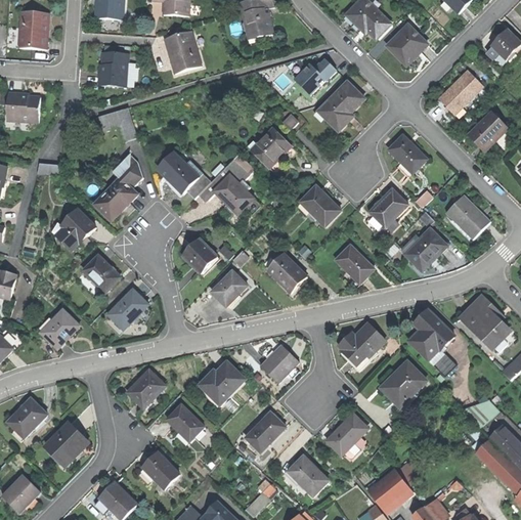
[(96,17),(121,18),(122,0),(97,0),(96,17)]
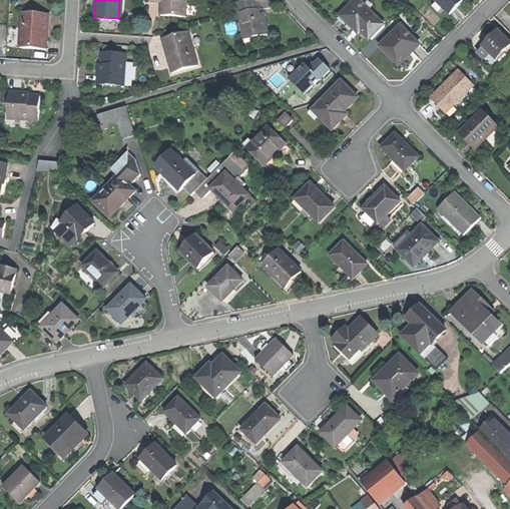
[(161,0),(160,13),(168,14),(183,14),(183,0),(161,0)]
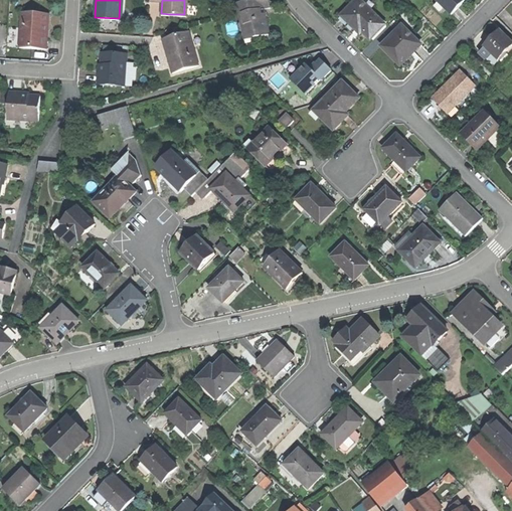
[(234,0),(242,33),(251,31),(252,35),(267,32),(262,11),(259,12),(258,7),(261,7),(267,5),(266,0),(234,0)]
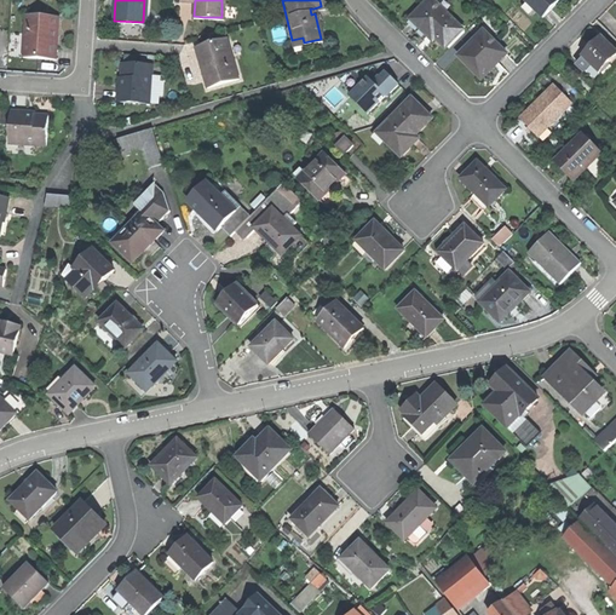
[(427,30),(442,45),(460,27),(433,0),(422,0),(410,12),(419,21),(415,23),(420,28),(425,33),(427,30)]
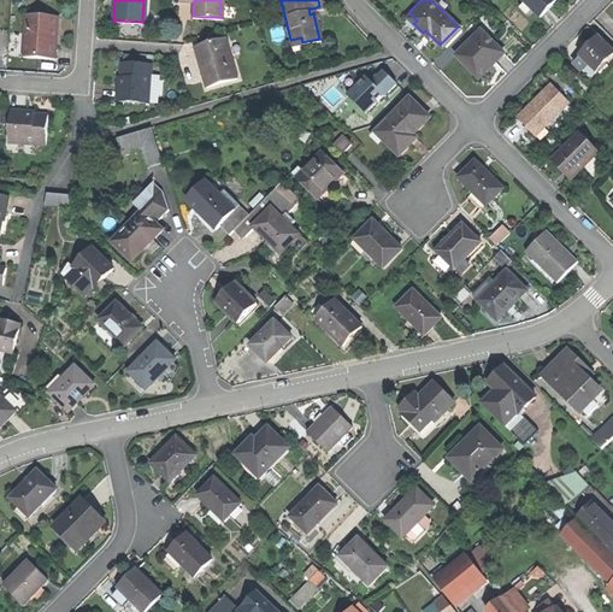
[(524,12),(530,6),(525,0),(518,0),(516,3),(524,12)]
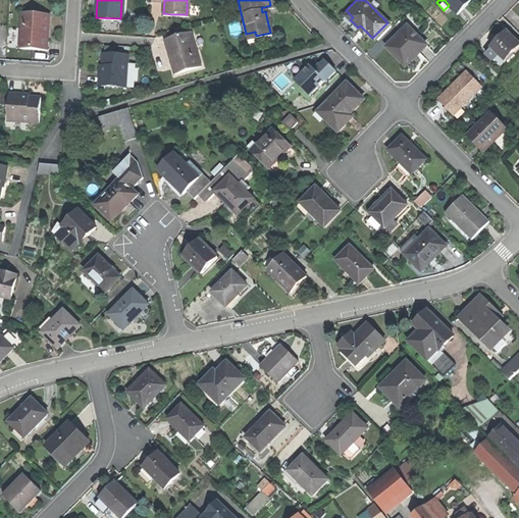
[(449,5),(456,11),(463,4),(467,0),(445,0),(449,5)]
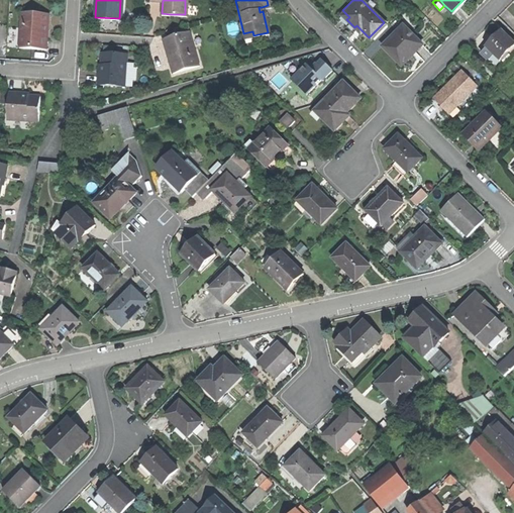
[(28,11),(19,10),(17,45),(41,46),(42,26),(45,26),(46,12),(34,11),(28,11)]
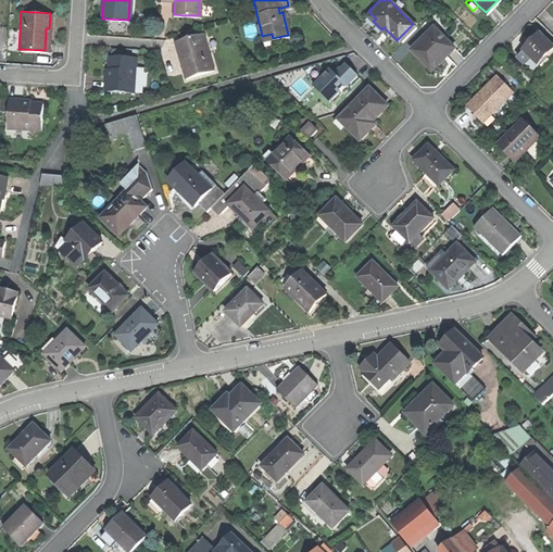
[(409,48),(427,65),(435,59),(440,51),(443,54),(452,45),(432,25),(409,48)]
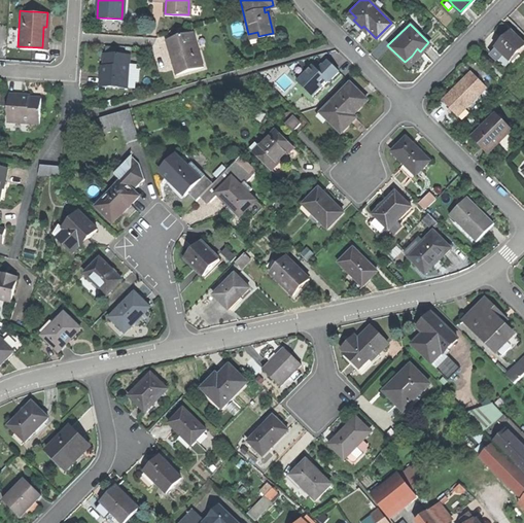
[(169,30),(171,36),(190,30),(189,25),(169,30)]
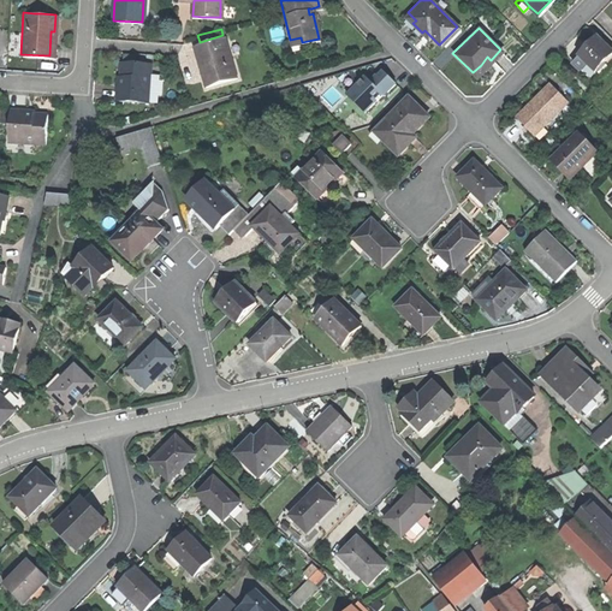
[(592,70),(610,51),(593,34),(583,43),(575,53),(576,53),(592,70)]
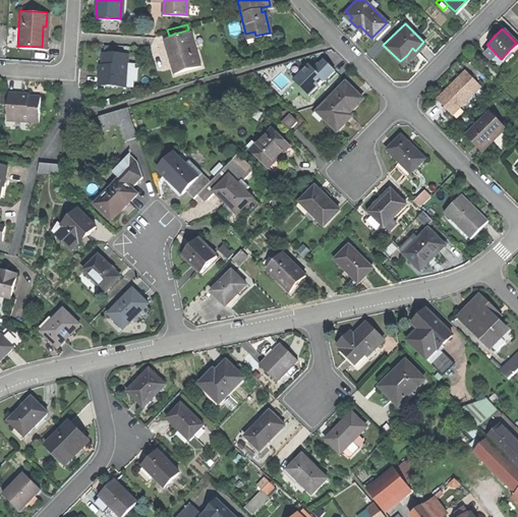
[(169,36),(165,37),(170,56),(167,57),(171,71),(197,63),(188,30),(169,36)]
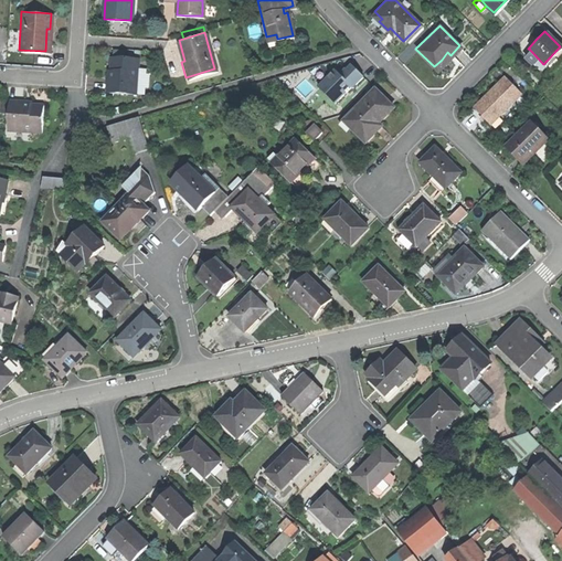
[(178,51),(181,62),(184,61),(179,40),(176,41),(178,51)]
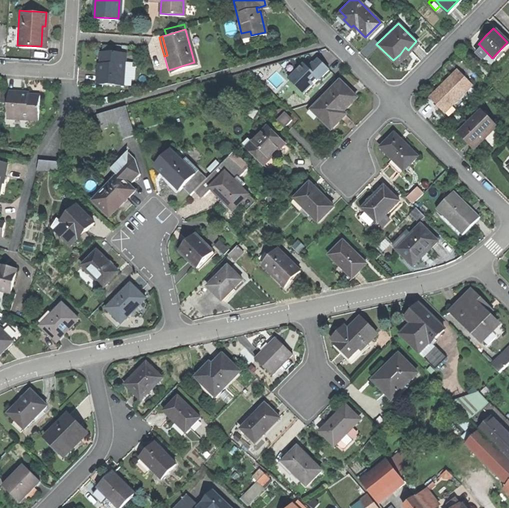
[(486,64),(492,58),(479,44),(473,51),(486,64)]
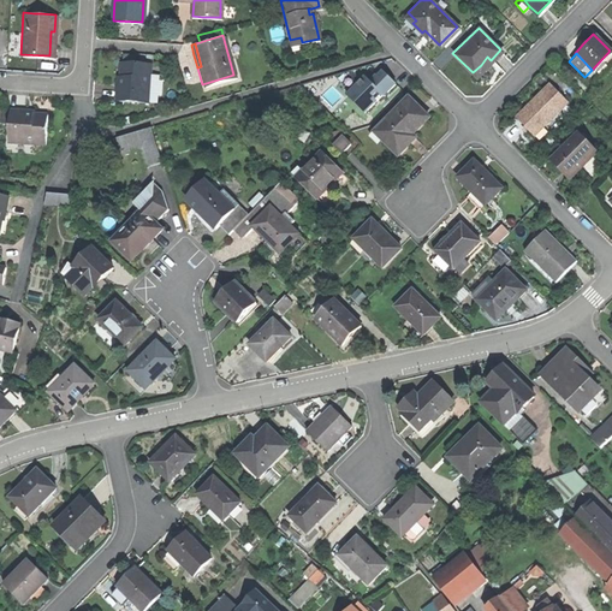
[(367,112),(402,76),(382,58),(348,93),(367,112)]
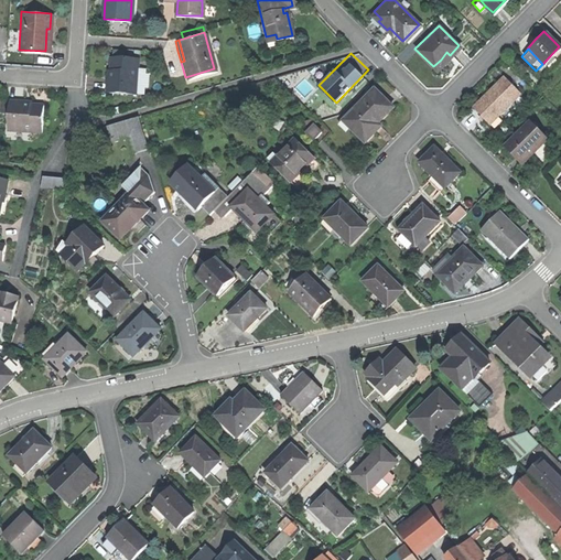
[(105,75),(105,90),(136,90),(136,66),(136,56),(108,55),(108,67),(108,76),(105,75)]
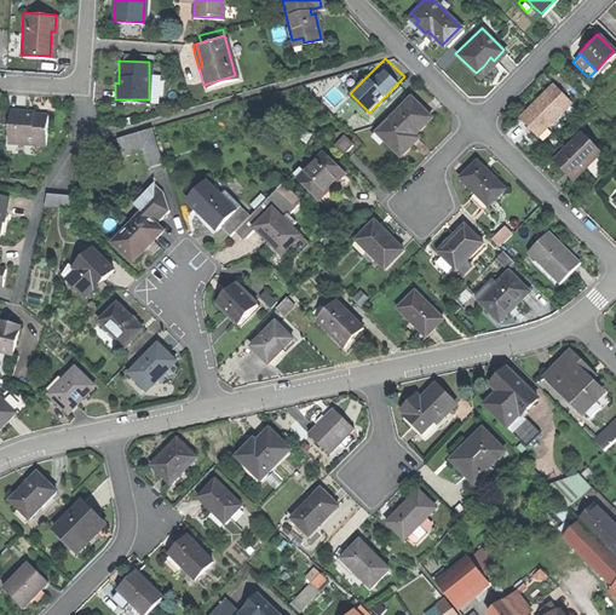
[(157,73),(149,73),(149,99),(156,101),(156,93),(161,93),(161,79),(156,79),(157,73)]
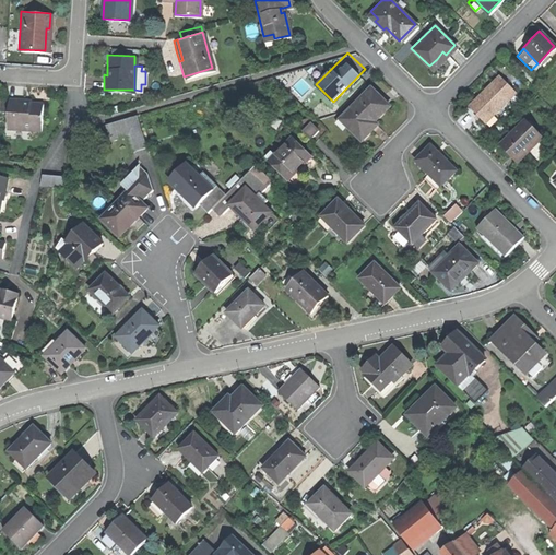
[(465,105),(483,121),(512,91),(496,74),(480,91),(465,105)]
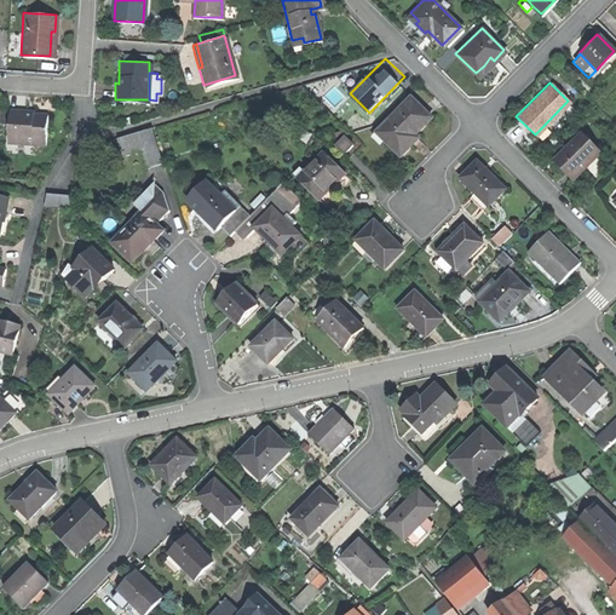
[(374,131),(397,154),(407,143),(415,134),(412,132),(429,116),(408,96),(374,131)]
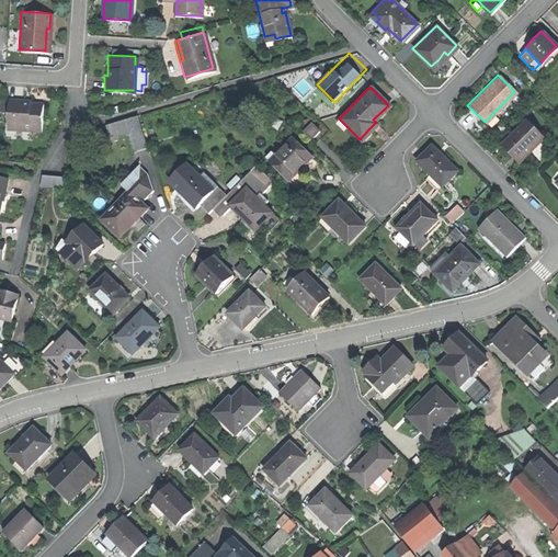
[(22,98),(8,98),(6,128),(41,129),(42,102),(31,101),(22,101),(22,98)]
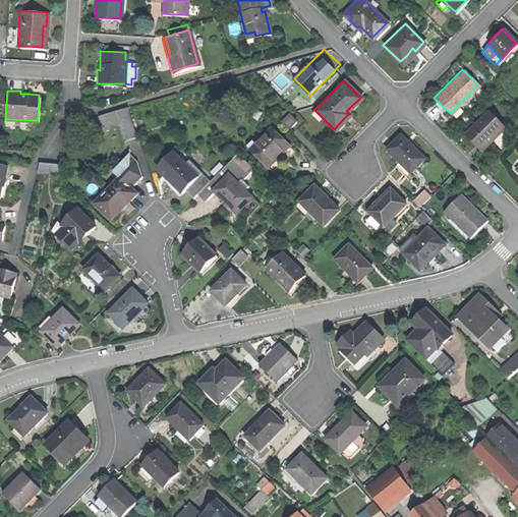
[(124,106),(95,116),(99,130),(115,125),(119,139),(134,135),(124,106)]
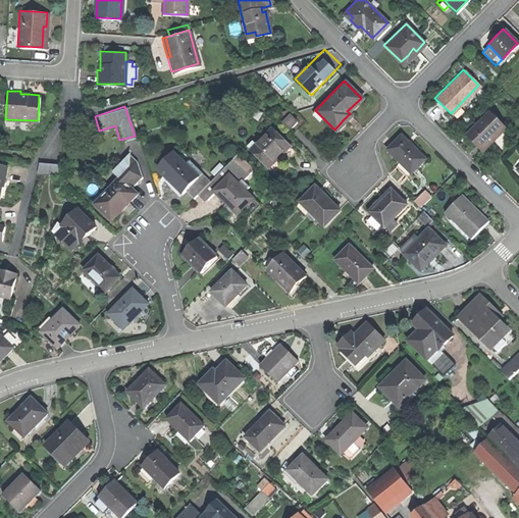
[(471,141),(479,150),(503,126),(487,111),(464,134),(471,141)]
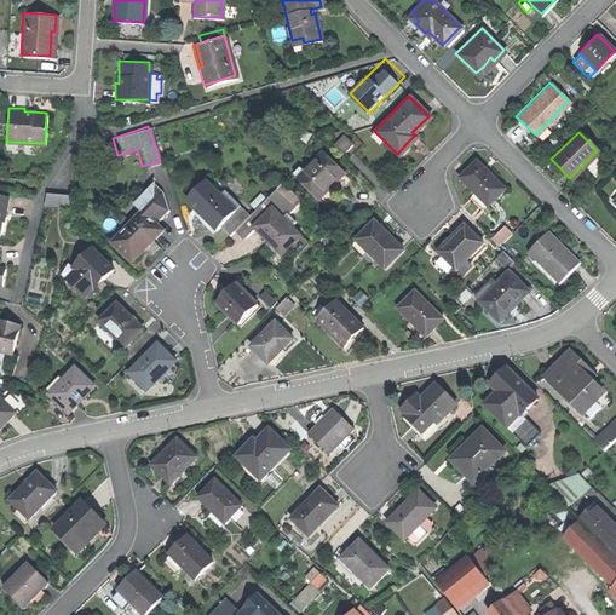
[(333,142),(341,150),(350,142),(341,133),(333,142)]
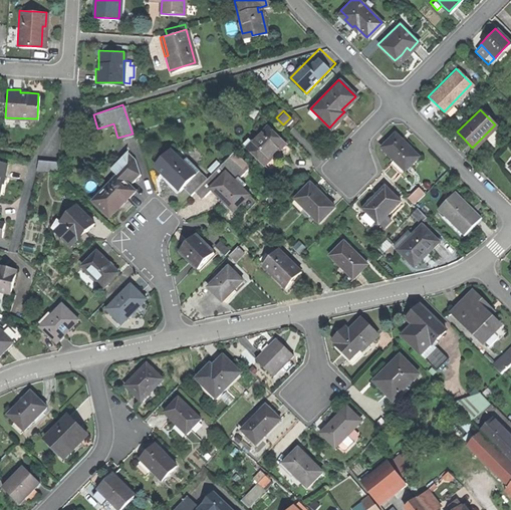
[(247,148),(263,164),(272,155),(277,161),(280,157),(284,154),(278,148),(284,143),(266,124),(251,140),(253,142),(247,148)]
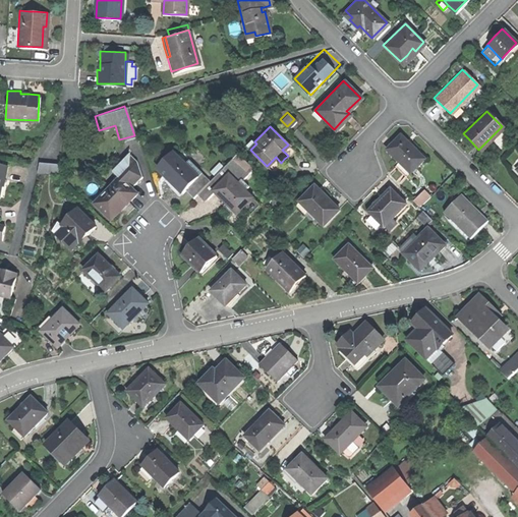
[(399,133),(385,148),(398,161),(408,171),(422,158),(411,146),(399,133)]
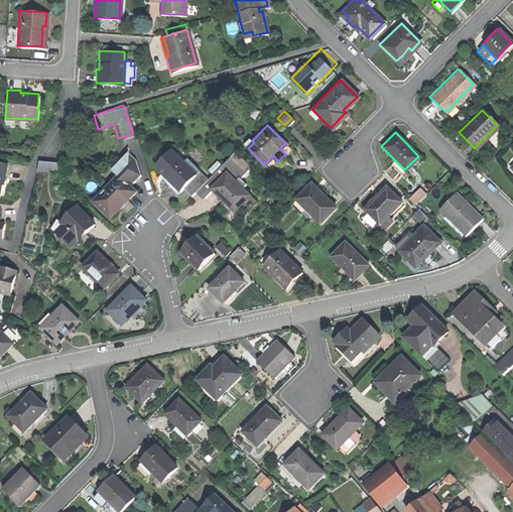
[(169,148),(154,164),(165,175),(170,180),(169,182),(178,192),(181,187),(196,173),(195,172),(188,166),(183,161),(169,148)]
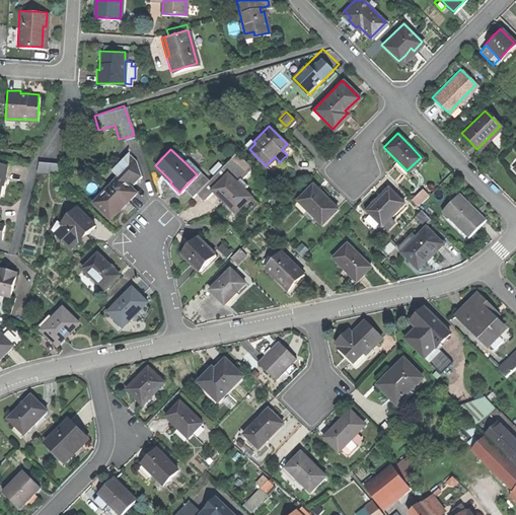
[(111,168),(115,172),(128,187),(139,176),(136,162),(127,153),(111,168)]
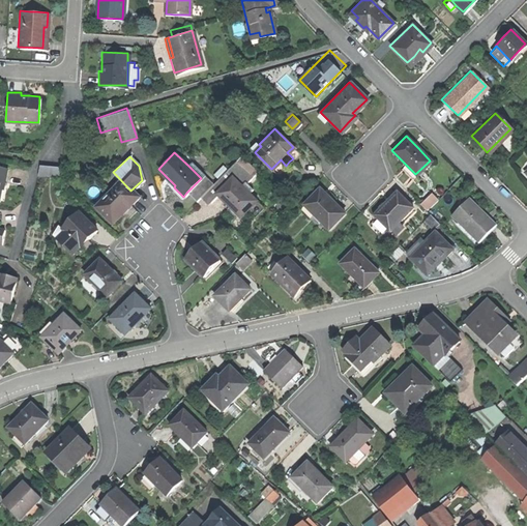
[(62,172),(62,162),(38,162),(38,173),(62,172)]
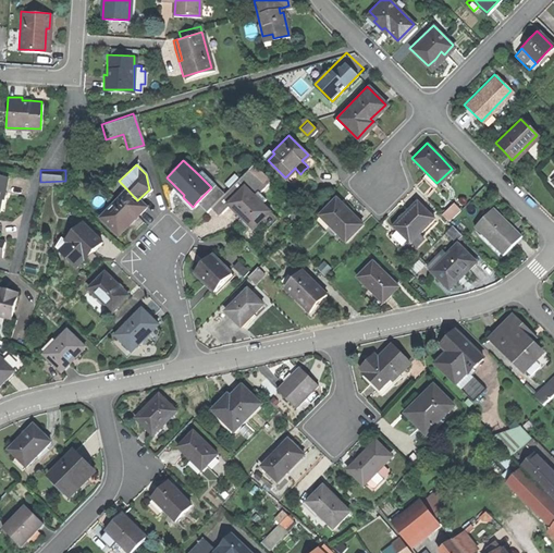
[(431,187),(436,183),(426,172),(420,176),(431,187)]
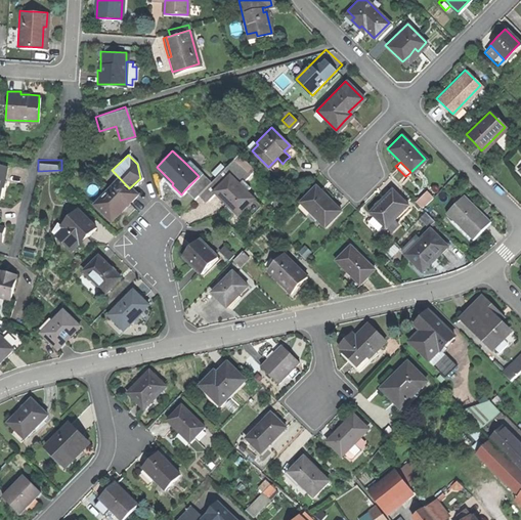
[(233,169),(227,163),(209,181),(207,183),(213,189),(227,175),(231,170),(233,169)]
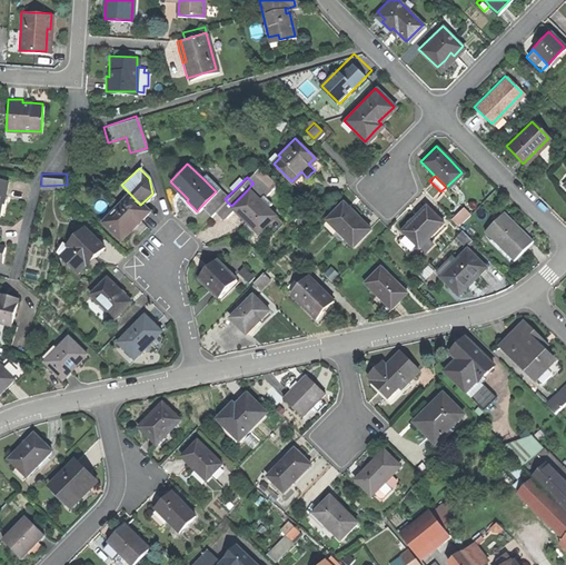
[(211,180),(208,184),(215,190),(218,187),(211,180)]
